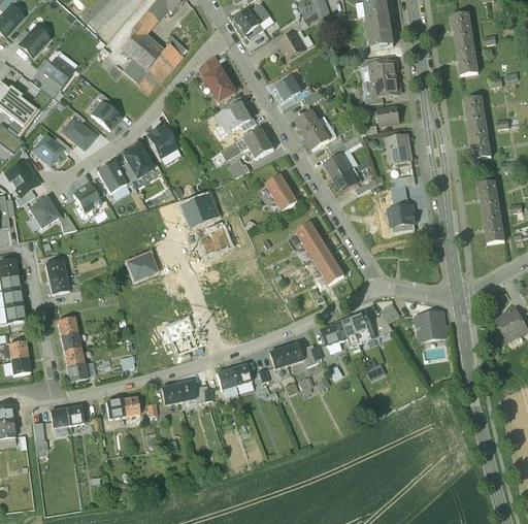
[(3,0),(0,3),(0,8),(3,11),(9,4),(13,0),(3,0)]
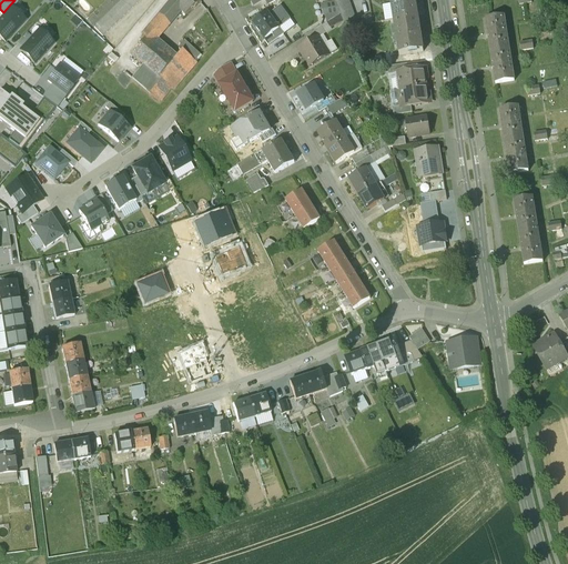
[(104,0),(87,17),(102,32),(137,0),(104,0)]
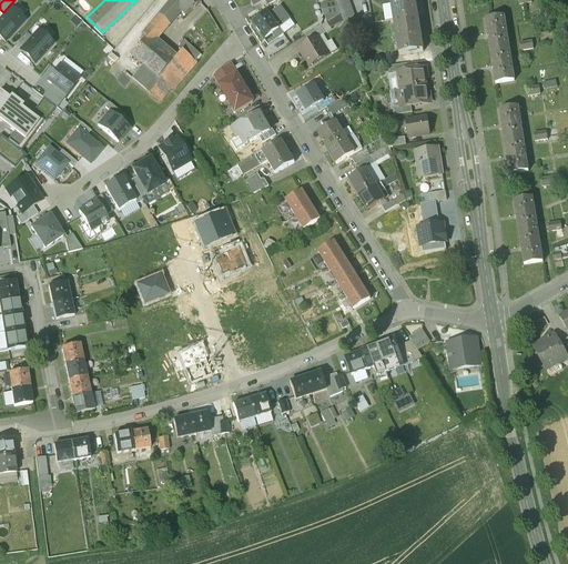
[(169,0),(141,33),(144,36),(151,41),(180,7),(174,0),(169,0)]
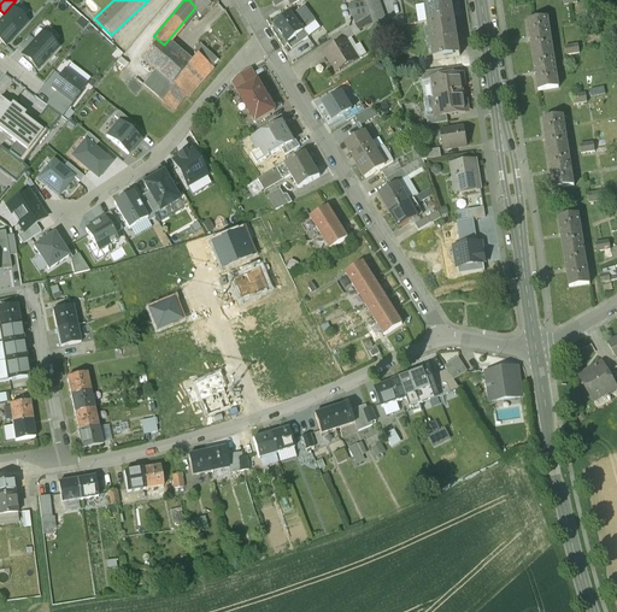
[(189,0),(195,7),(200,15),(217,0),(189,0)]
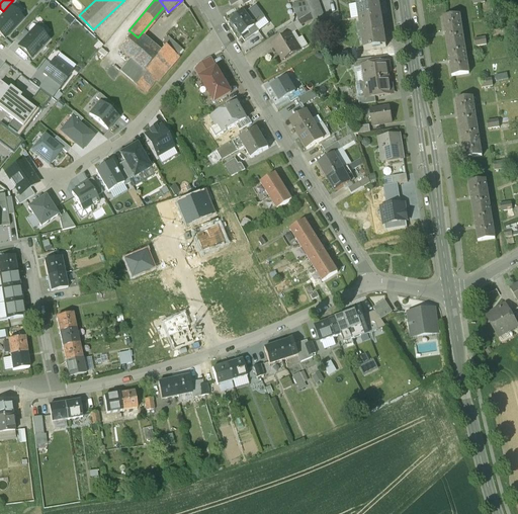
[(292,0),(294,11),(295,11),(297,18),(301,24),(313,16),(307,0),(292,0)]
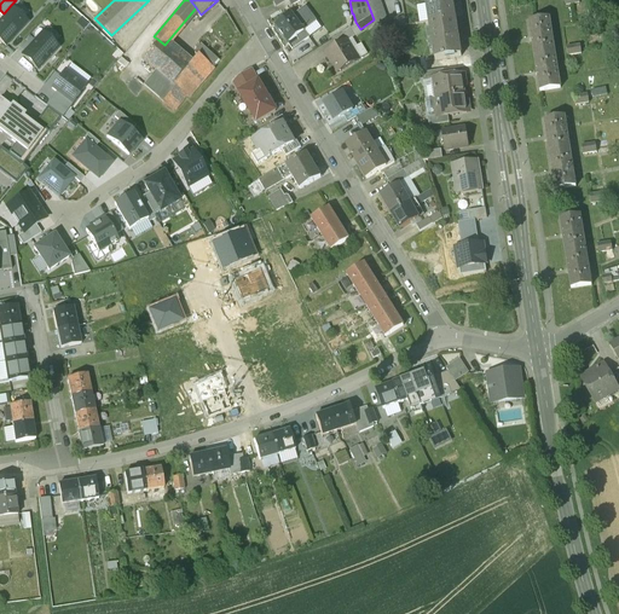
[(388,25),(379,0),(366,0),(374,19),(376,29),(388,25)]
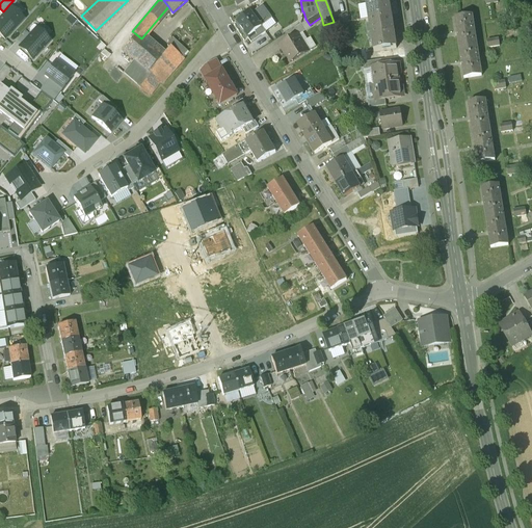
[(365,0),(367,16),(391,12),(389,0),(365,0)]
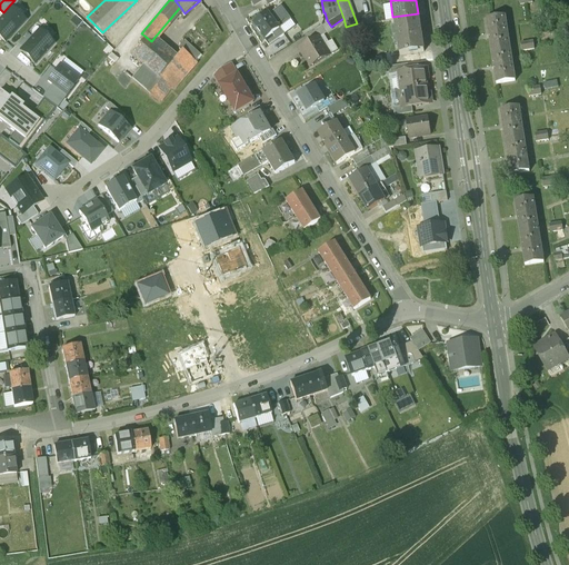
[(531,0),(527,1),(528,12),(538,11),(537,0),(540,0),(531,0)]
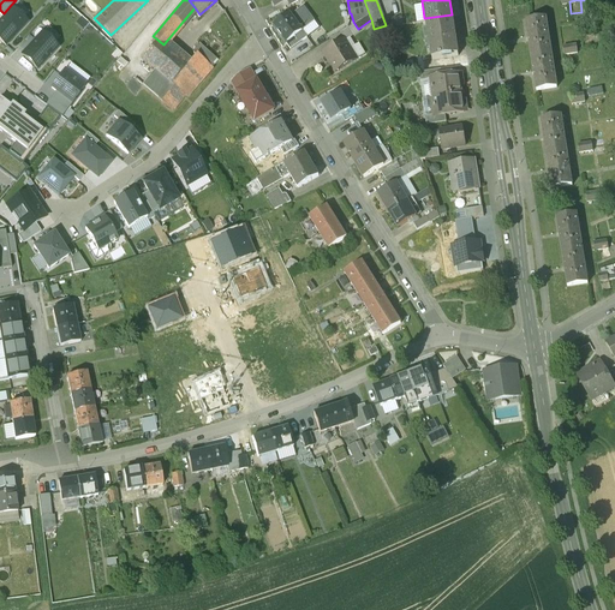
[(4,13),(0,17),(0,36),(6,42),(27,19),(11,5),(4,13)]
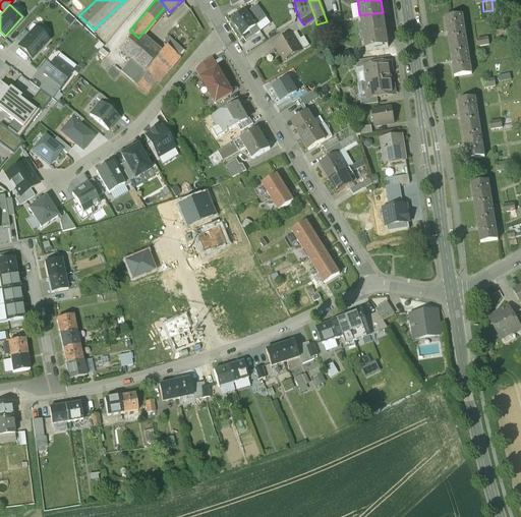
[(256,22),(245,9),(232,19),(242,34),(256,22)]
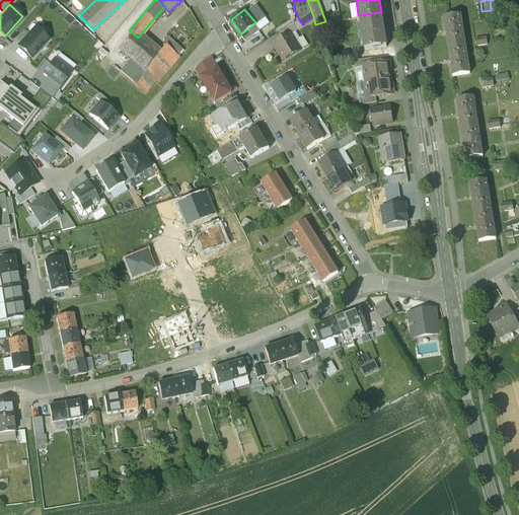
[(381,12),(358,15),(364,49),(386,45),(381,12)]
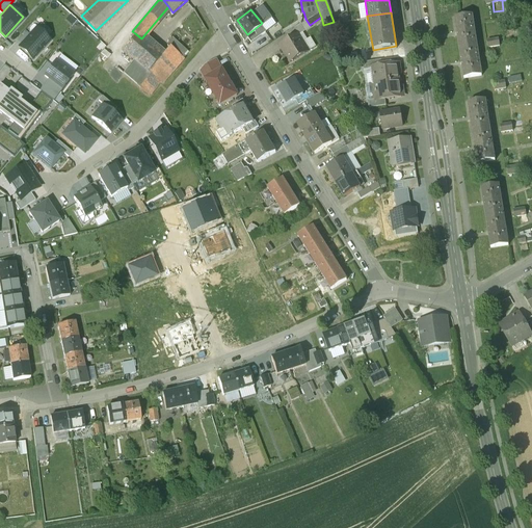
[(472,14),(453,16),(458,44),(476,42),(472,14)]
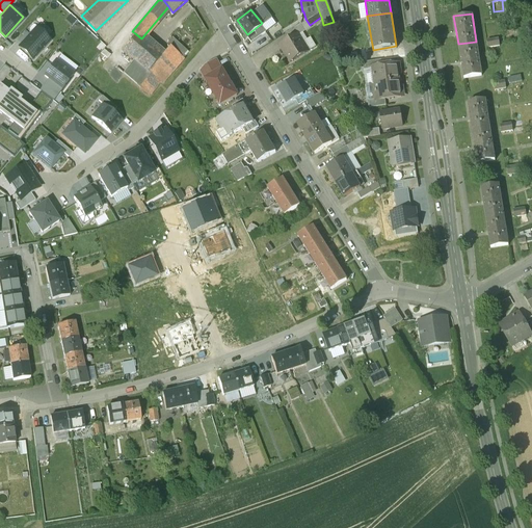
[(306,19),(285,31),(289,36),(297,31),(302,29),(310,25),(306,19)]
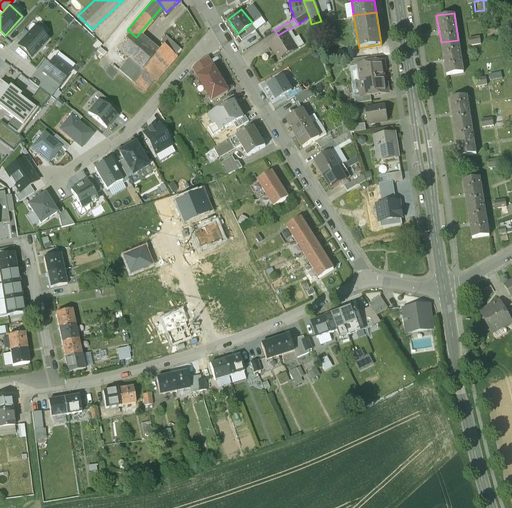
[(252,22),(238,33),(242,38),(250,31),(255,27),(252,22)]
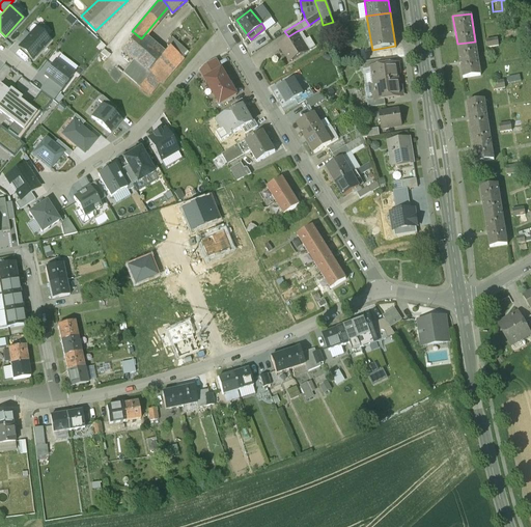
[(516,26),(512,26),(511,25),(502,26),(503,34),(518,32),(516,26)]
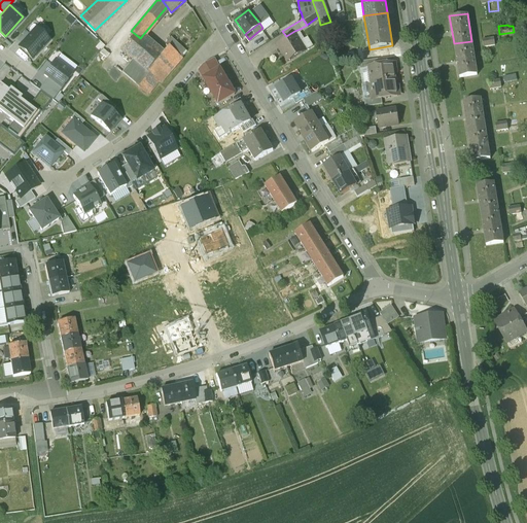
[(36,26),(19,44),(32,57),(48,37),(36,26)]
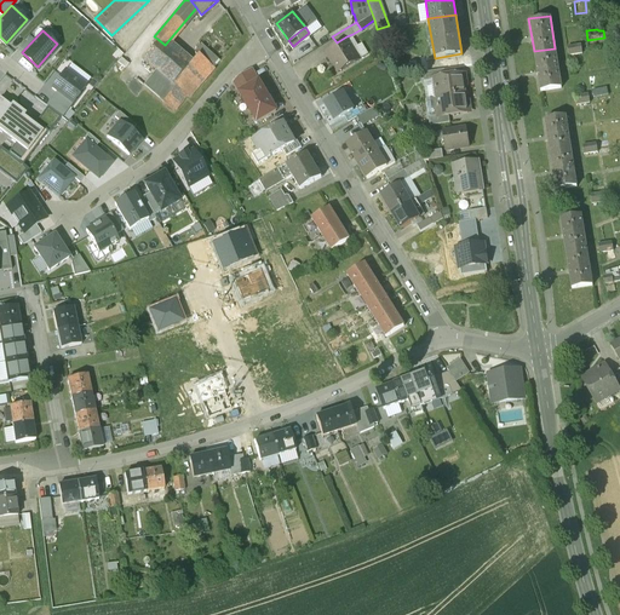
[(346,36),(359,56),(368,51),(362,40),(357,42),(352,34),(346,36)]
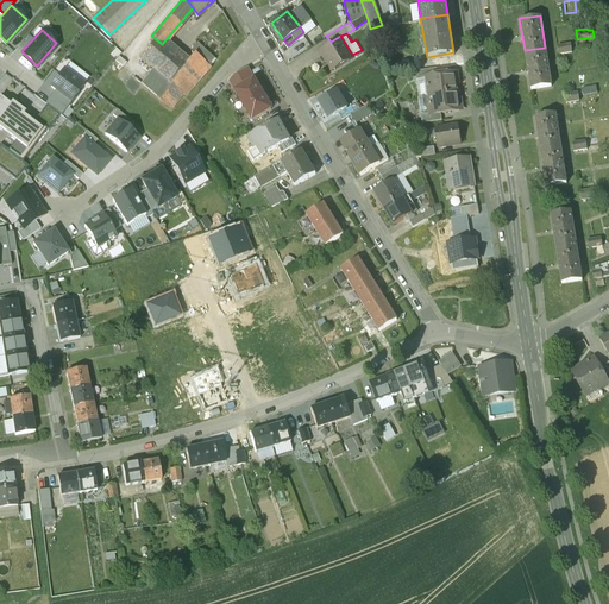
[(352,55),(340,36),(331,42),(319,49),(331,68),(352,55)]
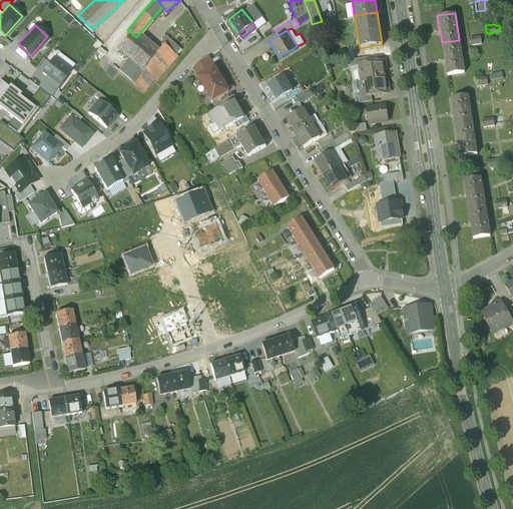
[(136,37),(130,32),(118,47),(128,56),(144,69),(154,78),(155,78),(168,63),(155,52),(136,37)]
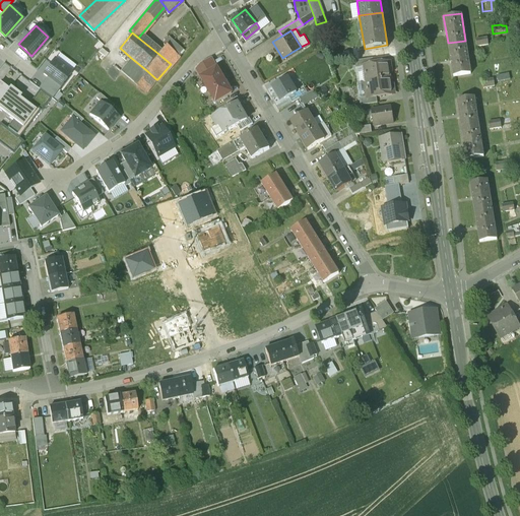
[(486,36),(474,37),(476,44),(488,43),(486,36)]
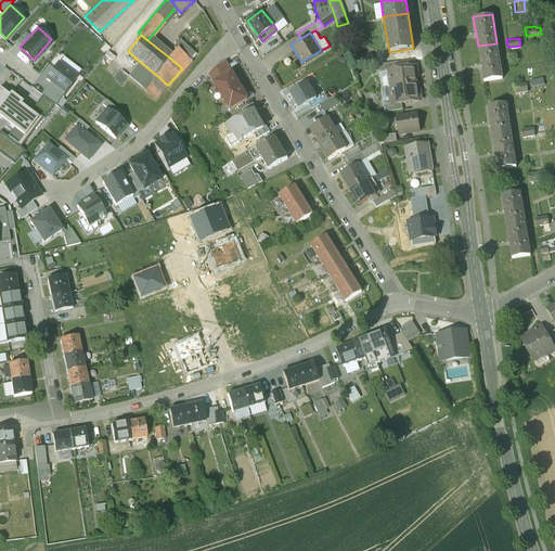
[(183,39),(177,46),(190,59),(196,52),(183,39)]
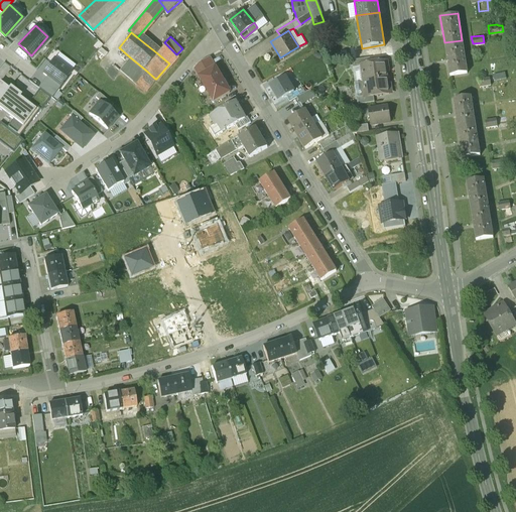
[(467,71),(462,40),(444,42),(449,75),(467,71)]
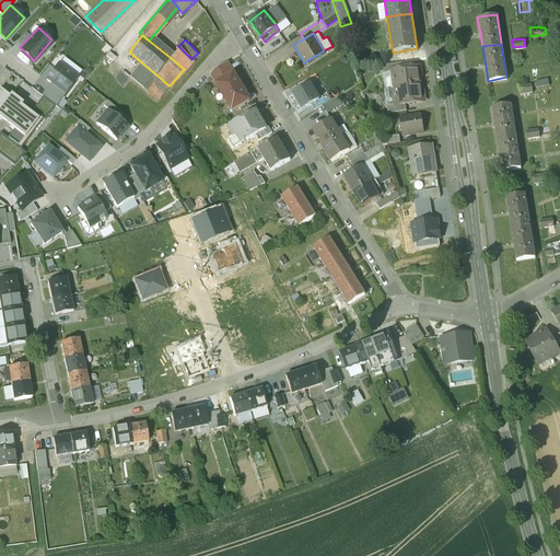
[(191,59),(178,46),(170,57),(184,69),(191,59)]
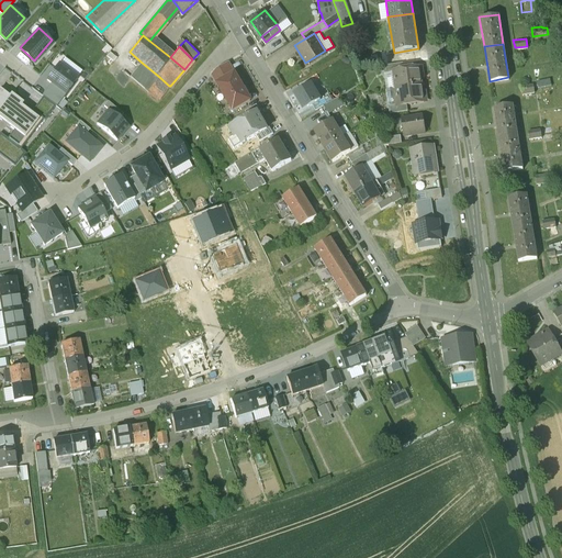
[(227,59),(216,66),(212,71),(217,80),(234,70),(227,59)]
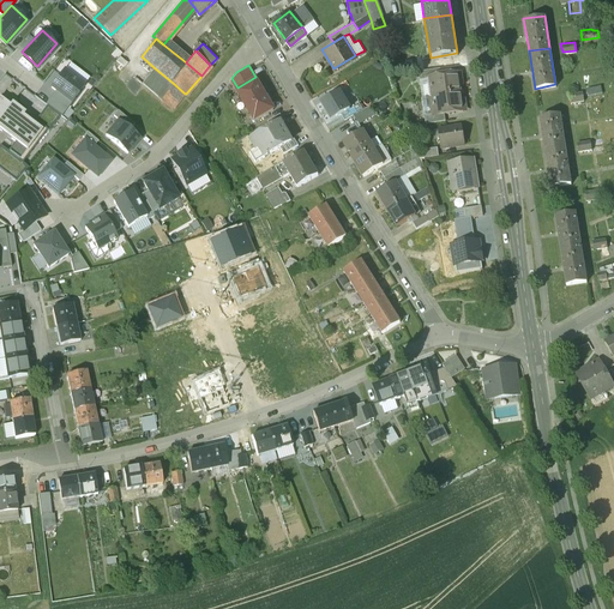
[(438,66),(417,70),(419,78),(427,77),(427,76),(439,73),(438,66)]
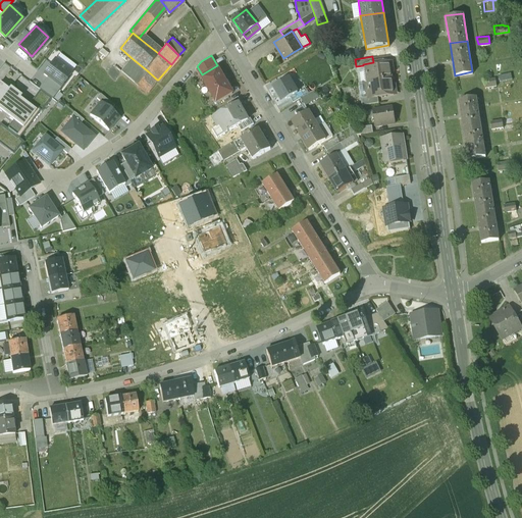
[(71,70),(54,57),(43,71),(48,74),(61,85),(71,70)]
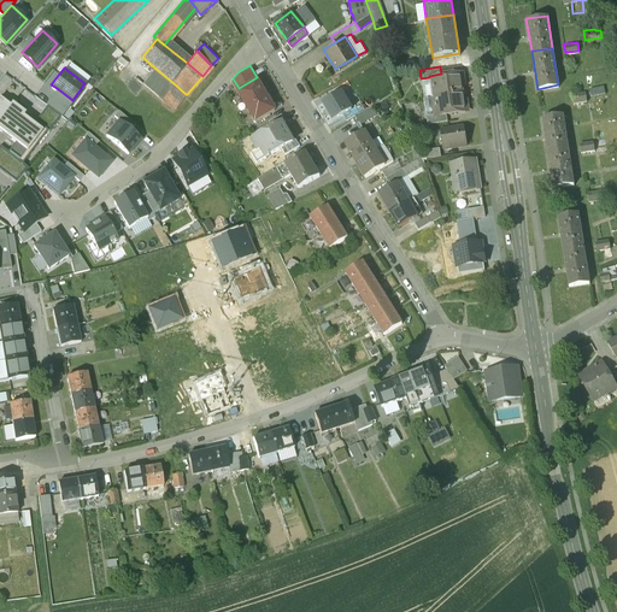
[(144,82),(163,98),(174,83),(154,68),(144,82)]
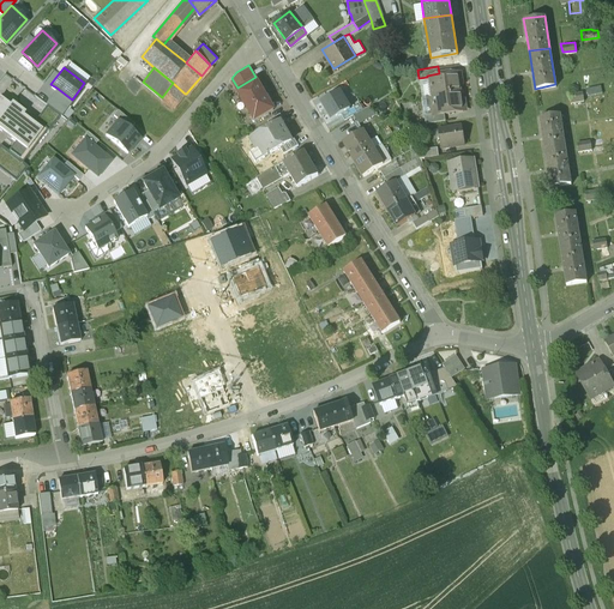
[(439,73),(427,76),(427,77),(429,76),(432,92),(429,94),(429,95),(459,90),(458,83),(461,78),(461,73),(456,71),(439,73)]
